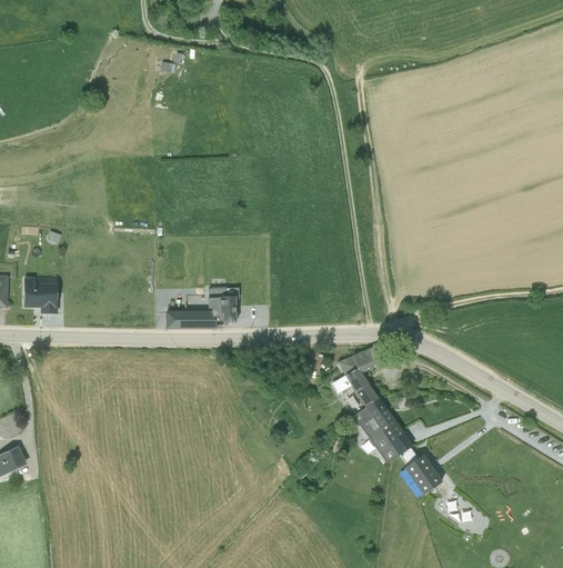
[(57,232),(46,229),(43,238),(53,241),(57,232)]
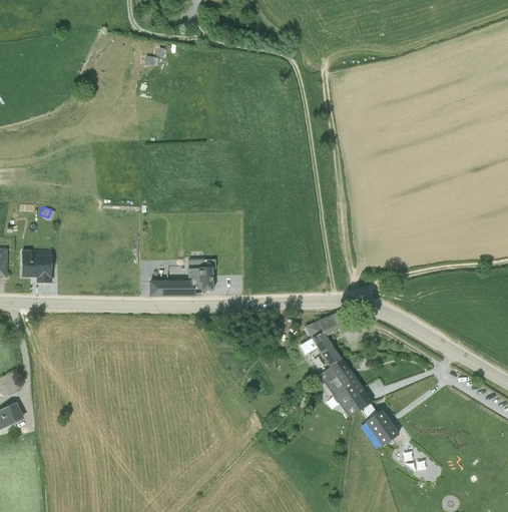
[(29,249),(19,248),(19,276),(34,276),(34,282),(49,282),(49,253),(29,253),(29,249)]
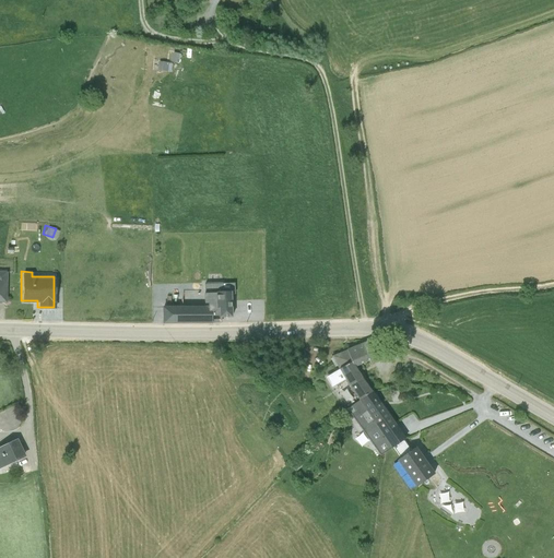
[(227,289),(231,289),(237,283),(236,277),(227,277),(227,289)]
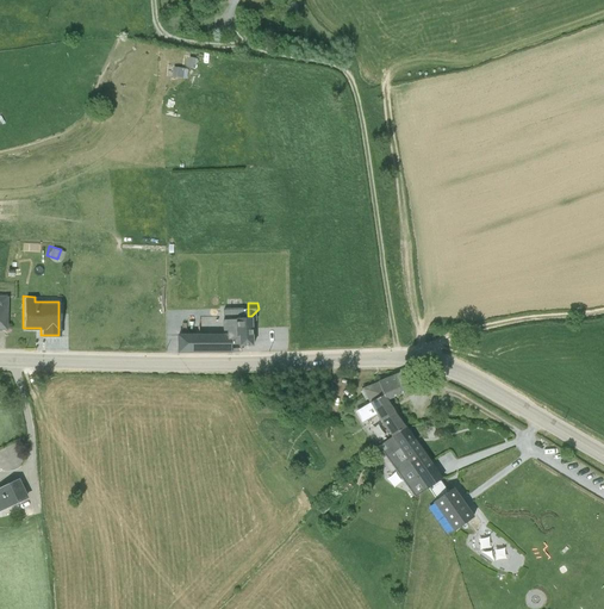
[(237,346),(240,346),(253,346),(253,316),(251,316),(248,316),(235,316),(235,319),(235,333),(236,346),(237,346)]
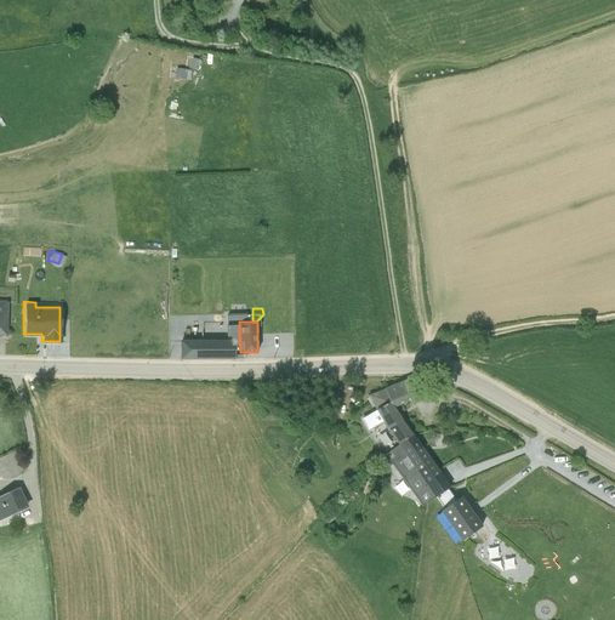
[(194,339),(239,339),(239,325),(194,325),(194,339)]
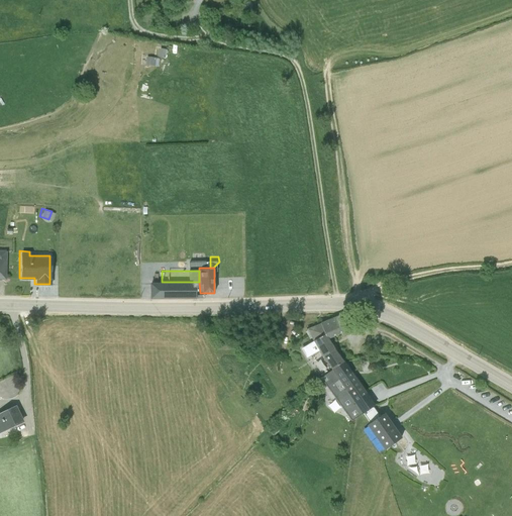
[(199,282),(162,282),(148,282),(148,299),(203,298),(203,293),(201,293),(200,293),(199,282)]
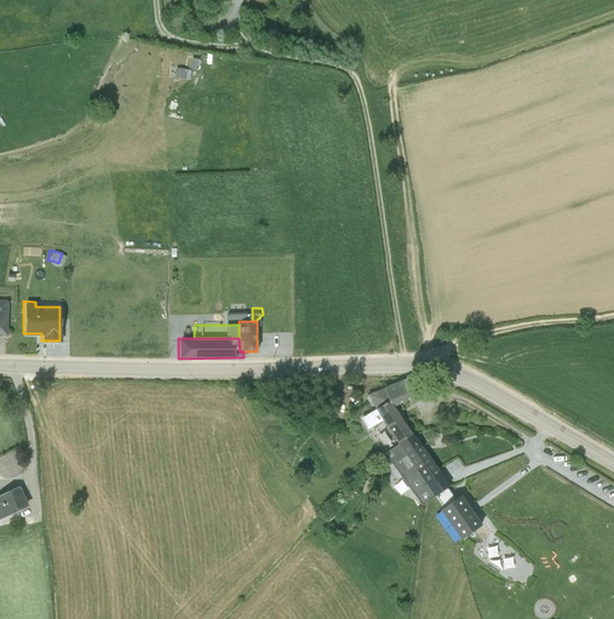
[(391,400),(395,406),(422,395),(413,376),(383,387),(391,400)]
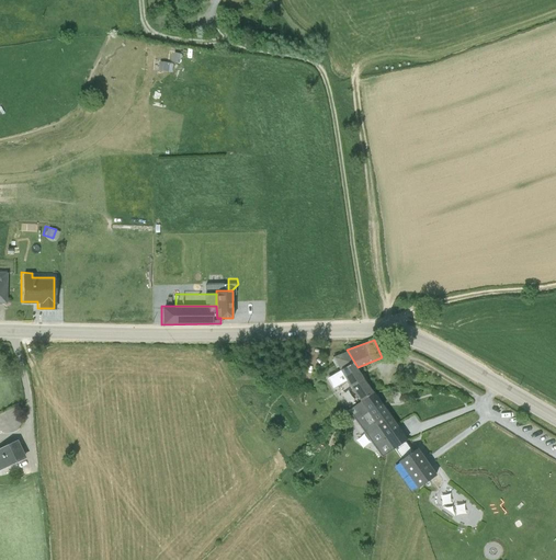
[(340,370),(354,362),(347,350),(332,357),(340,370)]
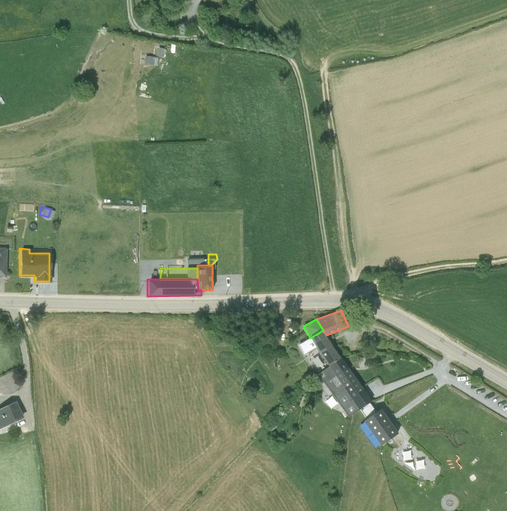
[(323,330),(310,338),(316,347),(329,366),(341,358),(323,330)]
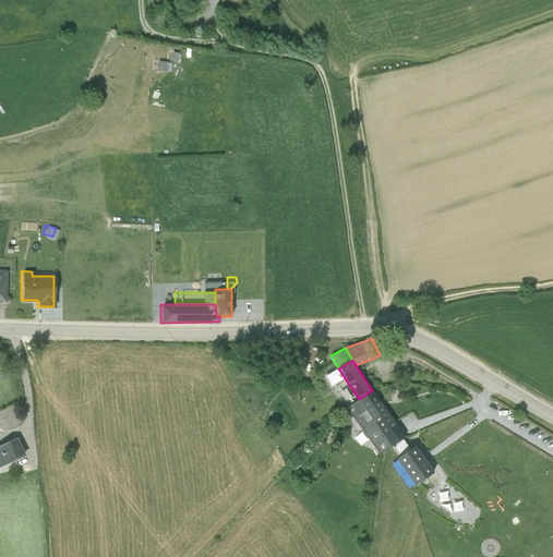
[(345,378),(338,368),(326,376),(333,387),(345,378)]
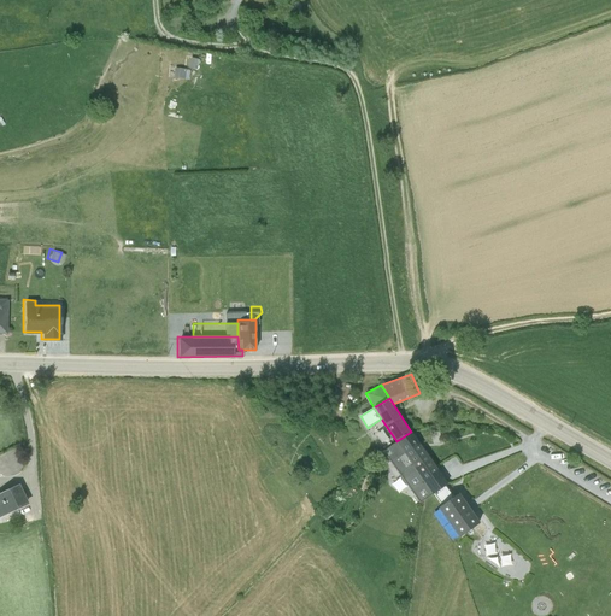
[(385,450),(422,504),(432,498),(438,508),(454,497),(411,432),(397,441),(385,450)]
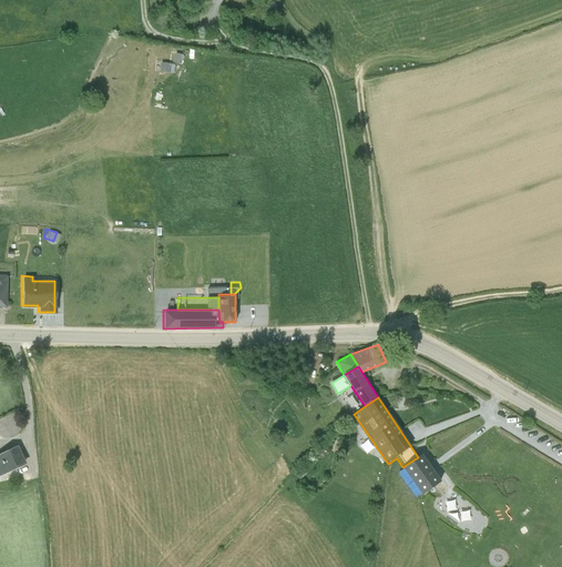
[(16,445),(0,453),(0,476),(24,464),(16,445)]
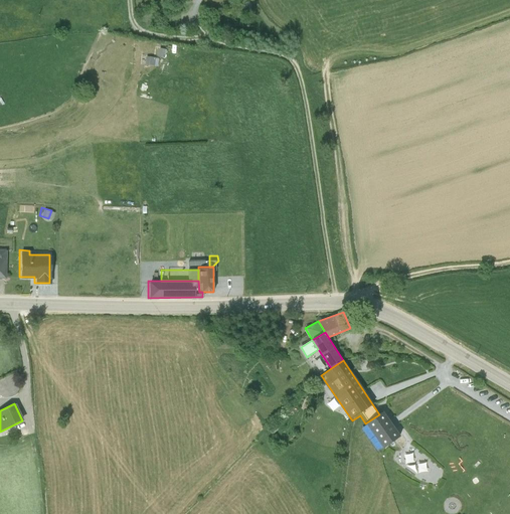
[(365,423),(382,450),(401,437),(384,411),(379,414),(365,423)]
